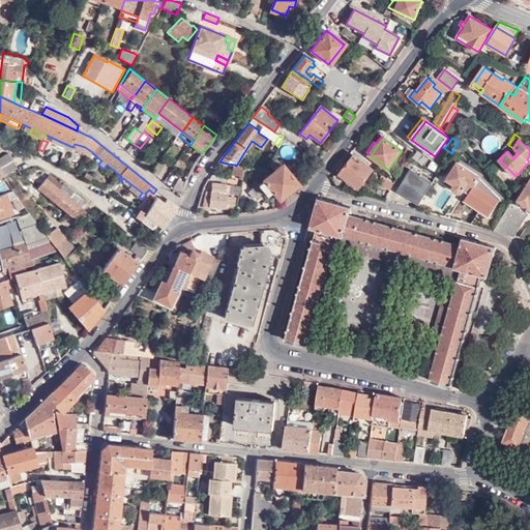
[(70,152),(72,147),(61,142),(59,147),(70,152)]
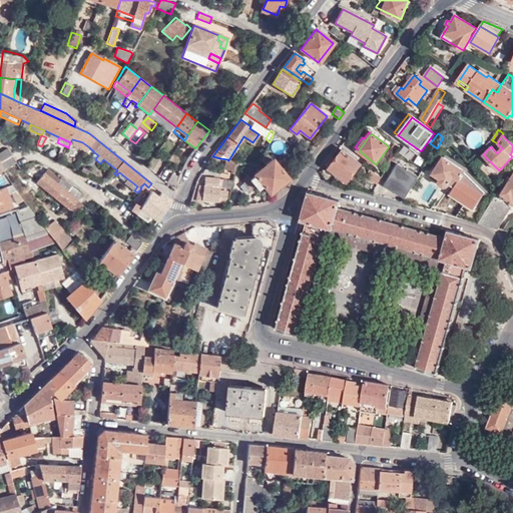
[(91,156),(94,152),(89,147),(85,151),(91,156)]
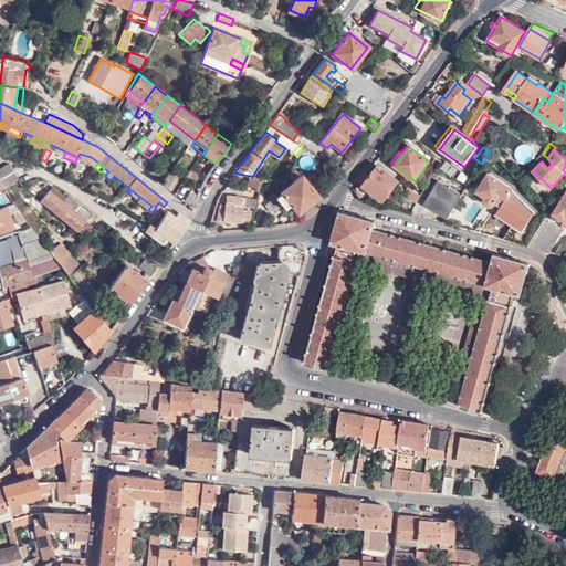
[(8,164),(0,168),(0,178),(4,187),(17,179),(8,164)]
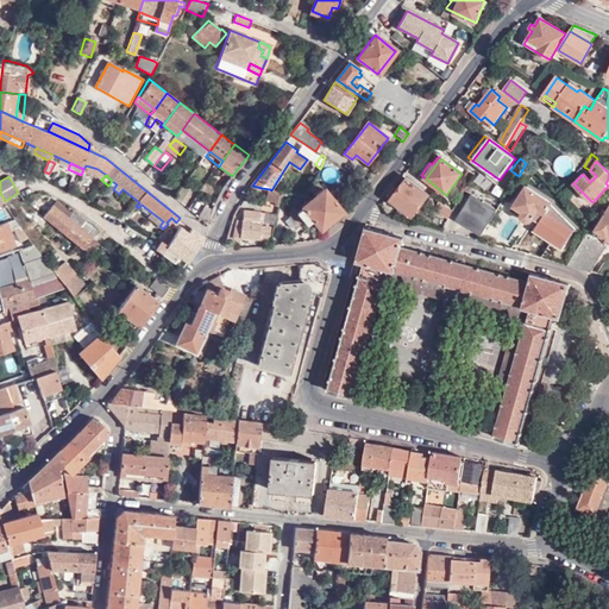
[(429,196),(408,180),(393,201),(413,218),(429,196)]
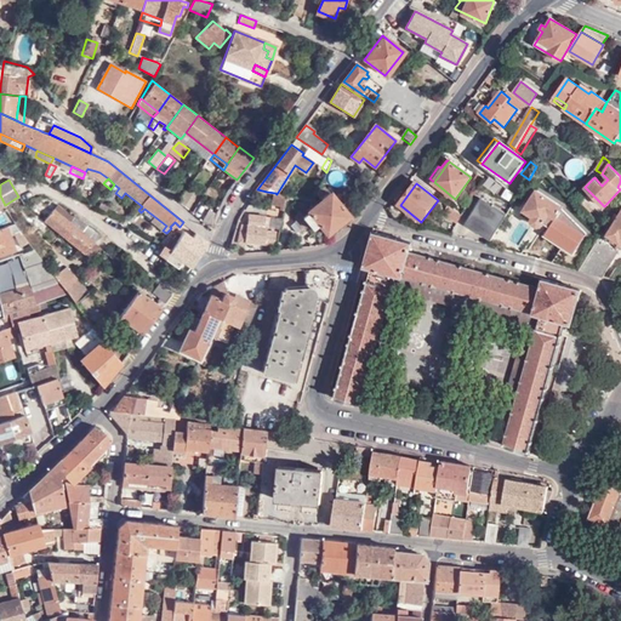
[(206,193),(215,199),(220,192),(211,186),(206,193)]
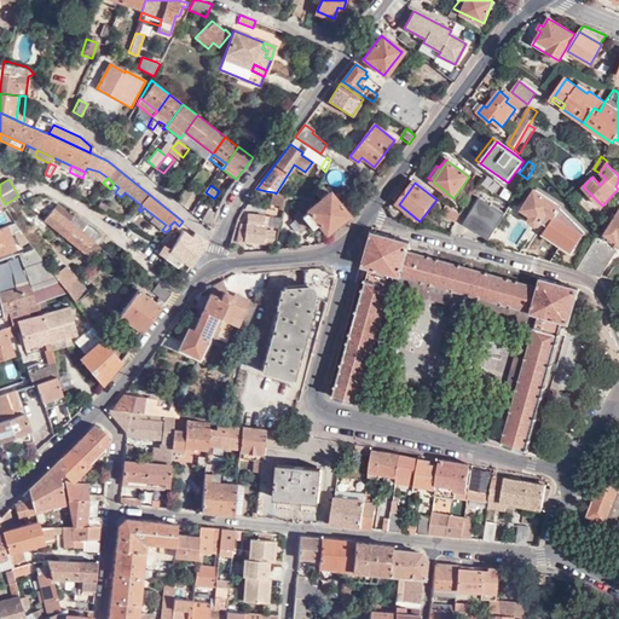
[(320,237),(324,235),(348,215),(330,194),(329,195),(322,186),(317,196),(320,201),(305,213),(307,214),(301,219),(296,214),(294,221),(300,230),(310,229),(313,232),(316,230),(320,237)]
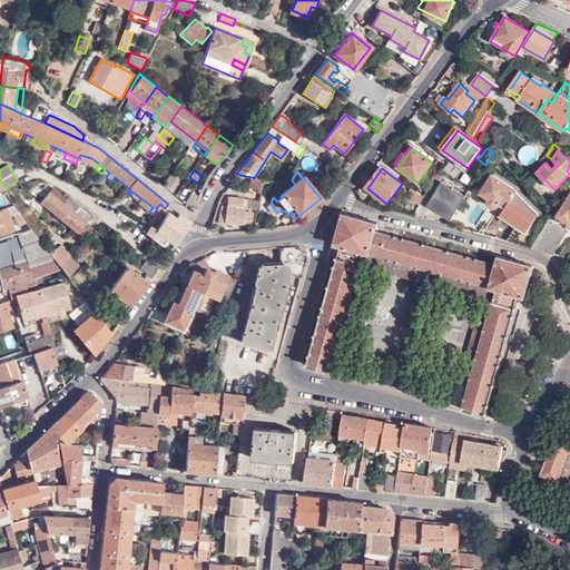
[(175,192),(183,179),(173,174),(165,185),(175,192)]
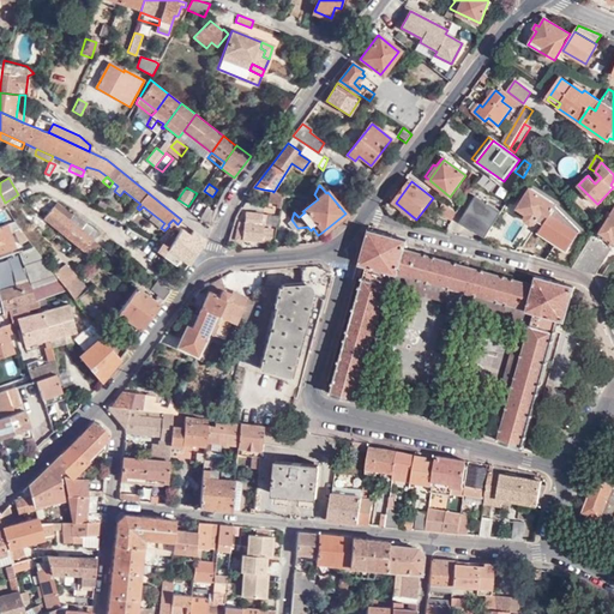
[(557,205),(530,188),(518,209),(527,214),(527,216),(527,220),(530,222),(534,223),(539,220),(542,215),(547,218),(549,215),(551,215),(557,205)]
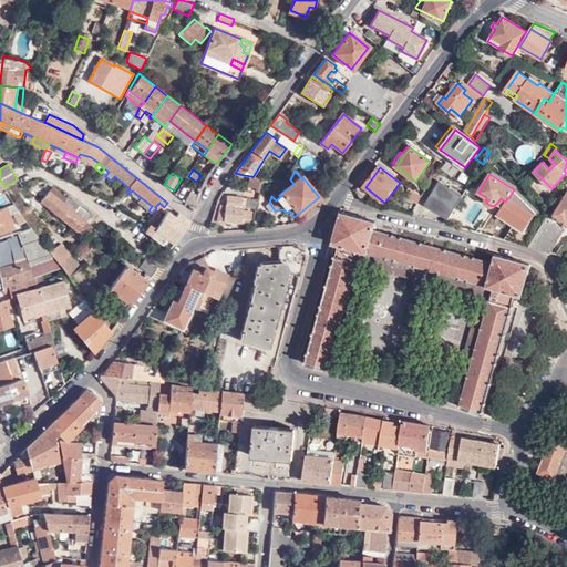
[(253,177),(251,176),(248,186),(256,188),(256,191),(259,192),(264,179),(253,177)]
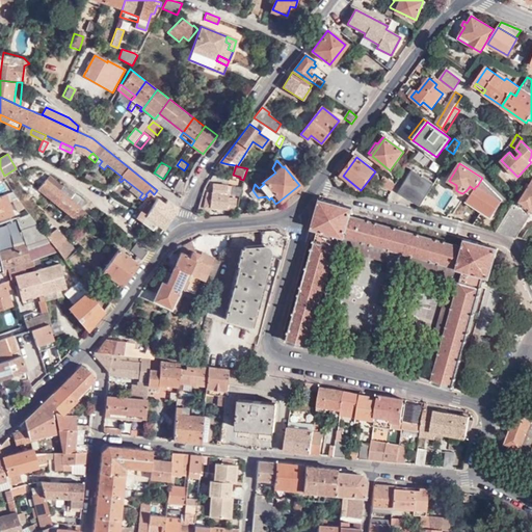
[(399,192),(421,206),(434,184),(410,168),(407,174),(409,175),(399,192)]
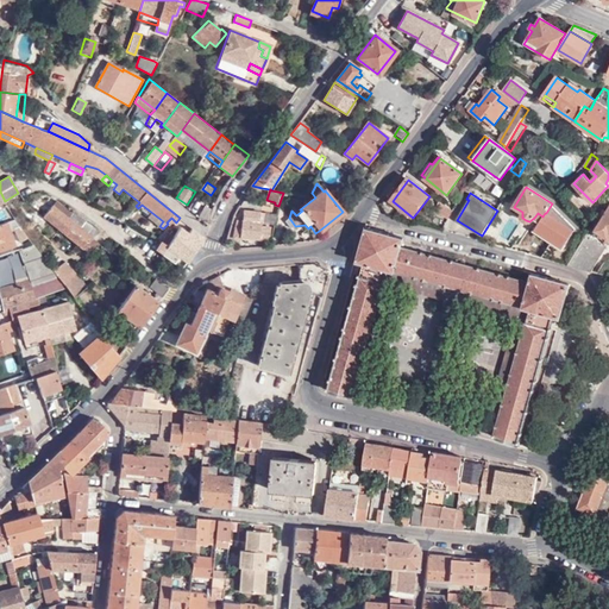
[(57,200),(52,206),(93,238),(98,231),(57,200)]
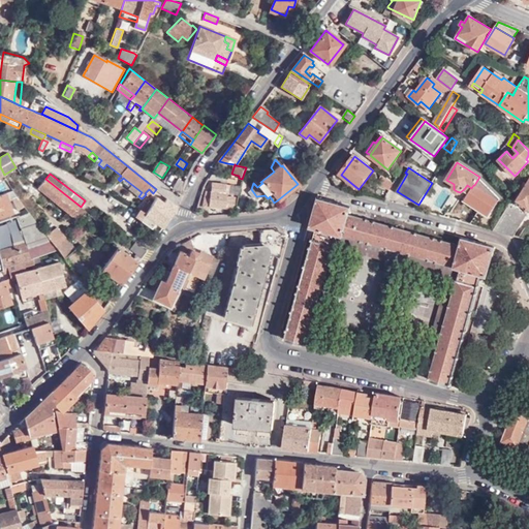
[(393,184),(382,175),(378,183),(390,190),(393,184)]
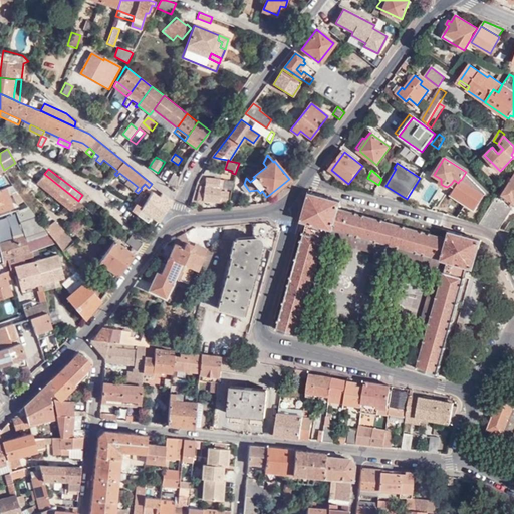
[(175,190),(181,177),(173,173),(168,183),(171,186),(175,190)]
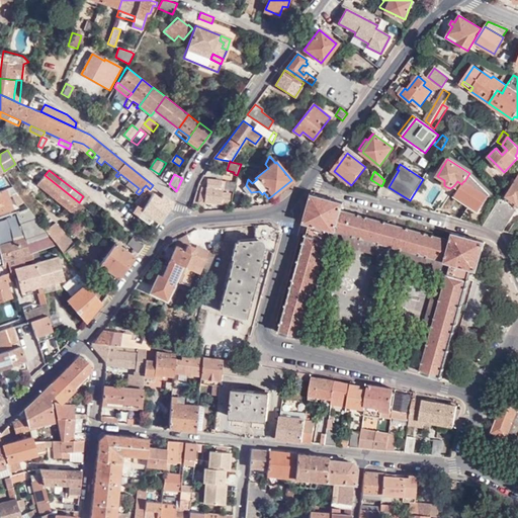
[(79,202),(45,175),(36,184),(70,212),(79,202)]
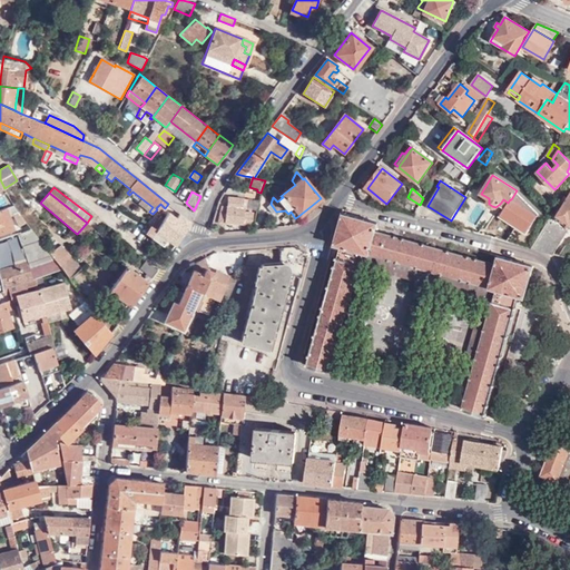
[(569,197),(569,198),(564,195),(559,204),(564,207),(559,216),(569,223),(569,220),(569,197)]
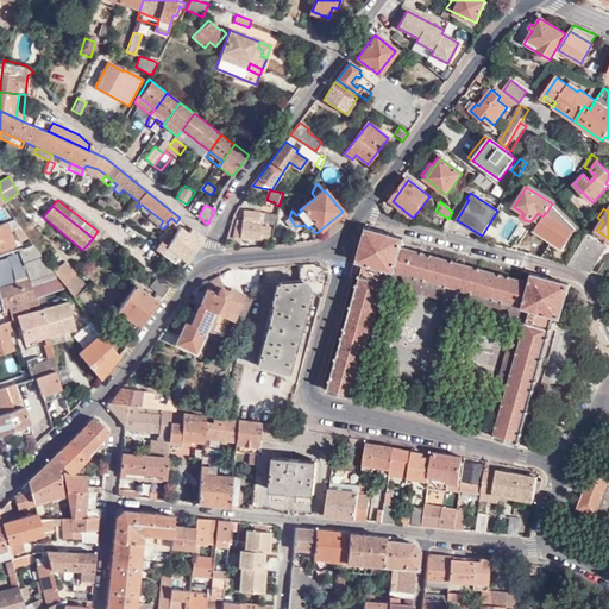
[(231,234),(267,242),(271,228),(262,226),(262,224),(258,223),(261,214),(244,211),(243,220),(242,220),(240,223),(236,221),(231,234)]
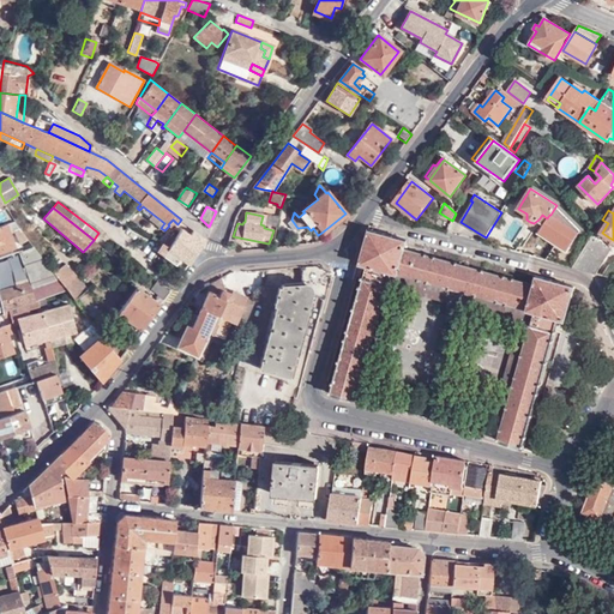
[(321,233),(324,238),(348,217),(345,214),(321,233)]
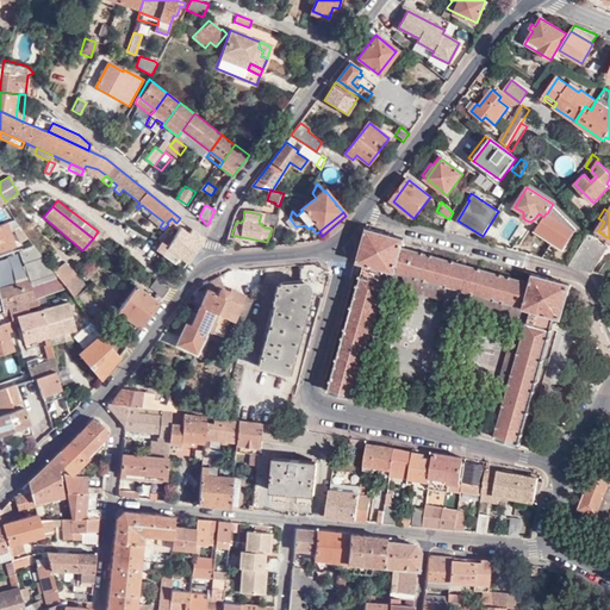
[(173,228),(176,223),(172,218),(167,223),(168,224),(173,228)]
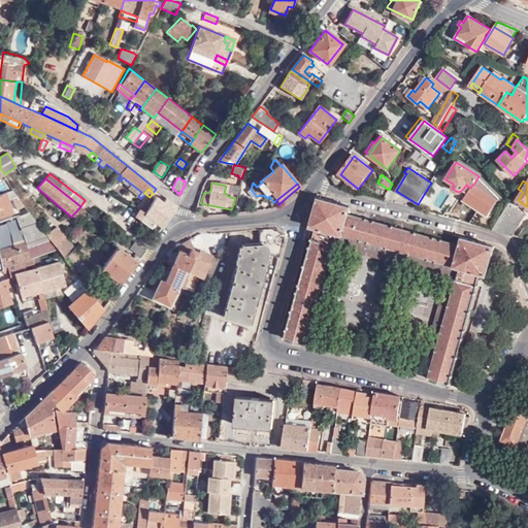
[(13,191),(0,195),(0,217),(12,212),(7,199),(18,196),(13,191)]
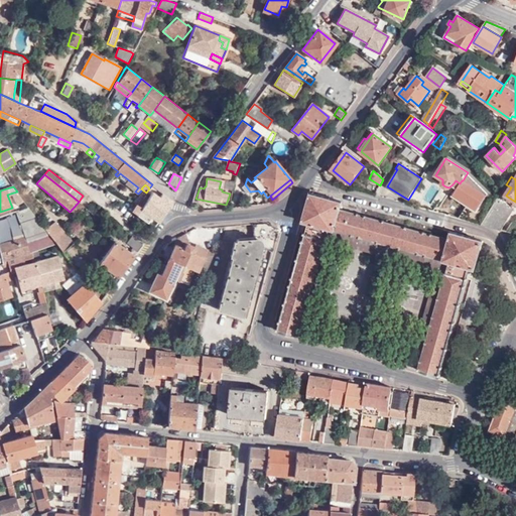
[(173,201),(163,192),(159,198),(154,192),(147,202),(143,198),(133,212),(146,221),(151,215),(159,222),(173,201)]
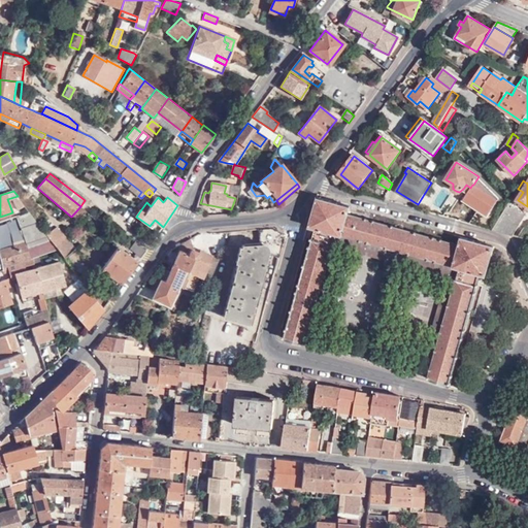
[(430,368),(428,381),(455,386),(492,246),(318,198),(274,341),(304,348),(308,335),(337,235),(458,268),(430,368)]
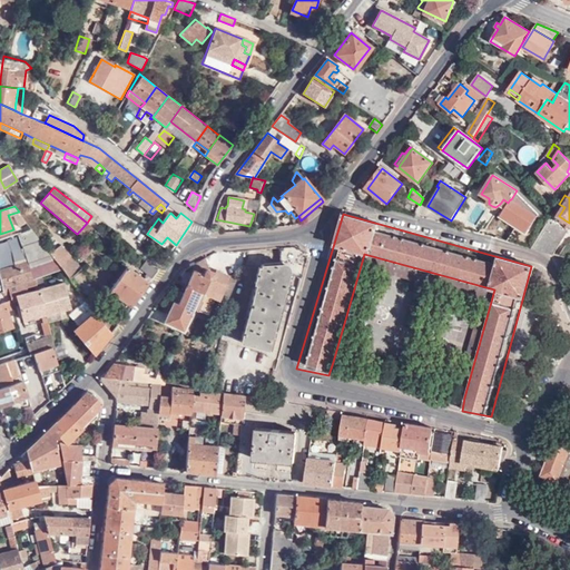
[(532,248),(553,254),(569,231),(549,220),(532,248)]
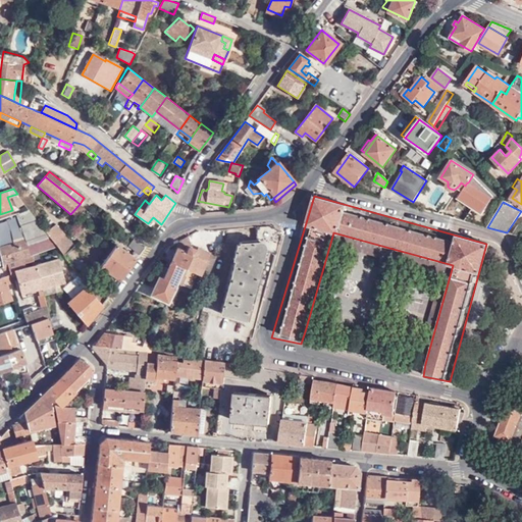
[(80,204),(70,214),(75,218),(84,208),(80,204)]
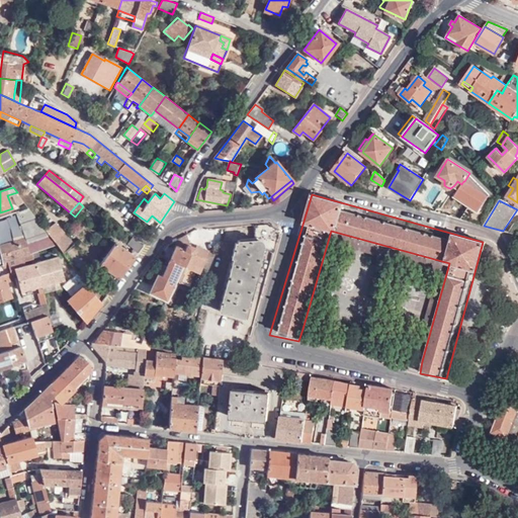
[(33,253),(56,244),(55,242),(45,230),(29,208),(19,211),(26,229),(26,235),(2,240),(0,245),(0,244),(0,251),(2,257),(3,262),(7,261),(33,253)]
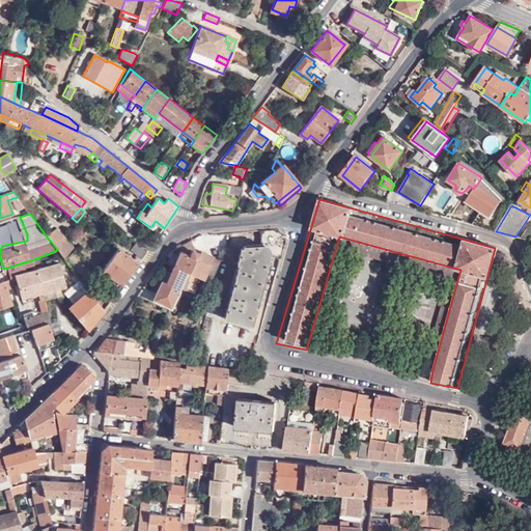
[(56,248),(66,239),(57,228),(46,235),(56,248)]
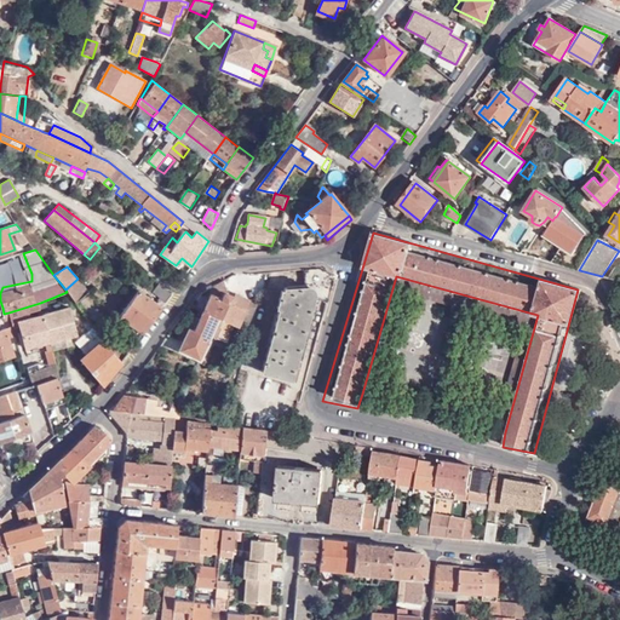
[(313,299),(328,302),(336,279),(322,268),(303,269),(304,287),(283,288),(283,291),(281,291),(276,306),(279,306),(276,314),(275,313),(265,346),(268,348),(262,371),(291,379),(313,299)]
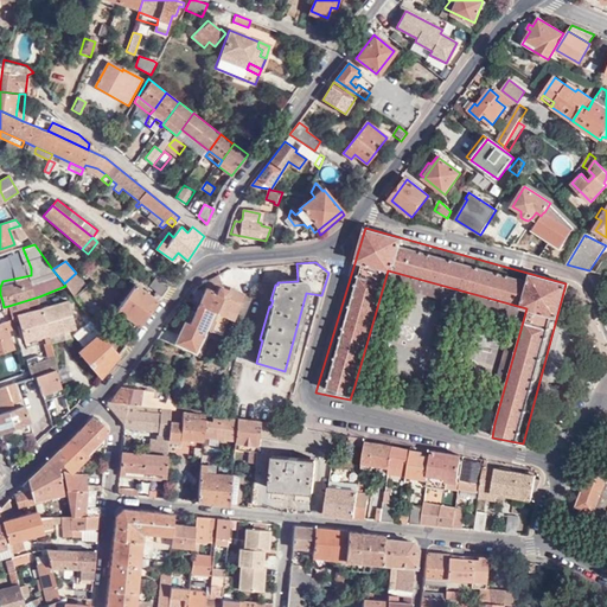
[(483,420),(494,423),(526,308),(388,270),(355,385),(366,389),(396,286),(445,300),(440,318),(459,324),(464,306),(509,318),(483,420)]
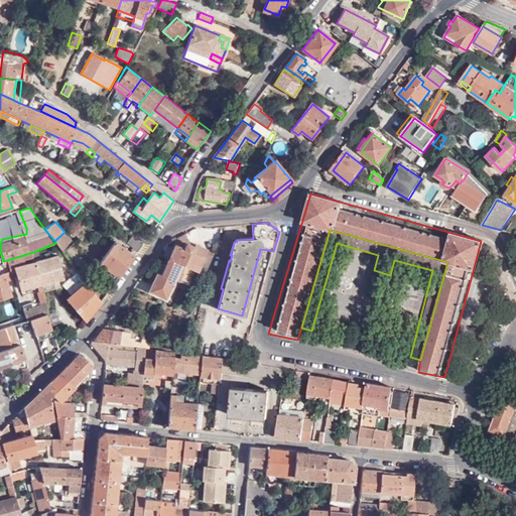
[(55,243),(62,251),(73,243),(66,233),(65,232),(54,241),(55,243)]
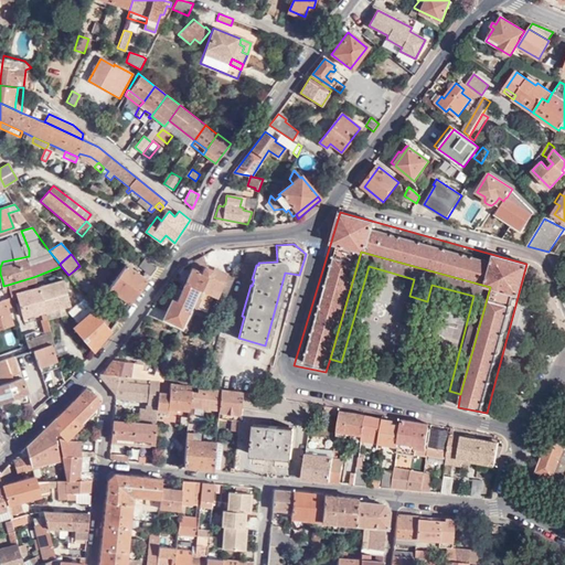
[(208,267),(203,256),(190,263),(193,268),(177,300),(172,298),(162,318),(181,326),(190,305),(195,307),(200,297),(199,297),(194,295),(199,288),(202,289),(215,295),(214,297),(222,300),(232,278),(225,274),(226,273),(214,267),(212,269),(208,266),(208,267)]
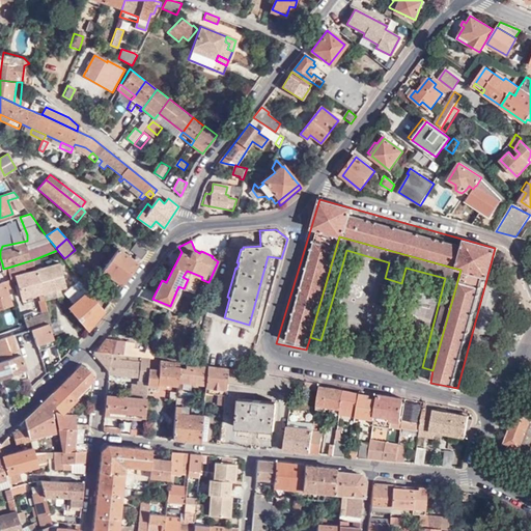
[(131,250),(141,259),(146,252),(136,243),(131,250)]
